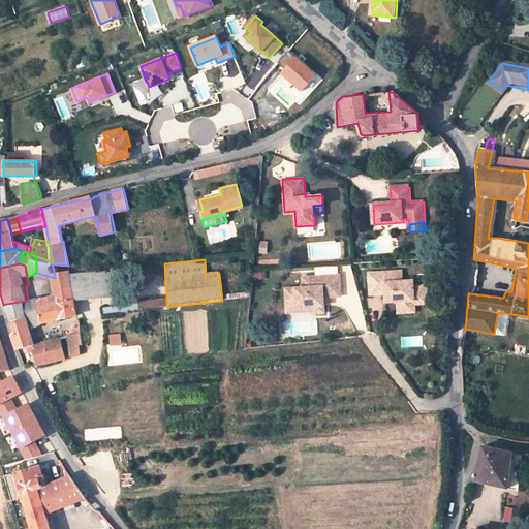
[(42,299),(50,321),(76,316),(74,301),(116,293),(111,269),(78,272),(70,273),(69,271),(55,274),(54,274),(55,278),(58,297),(42,299)]
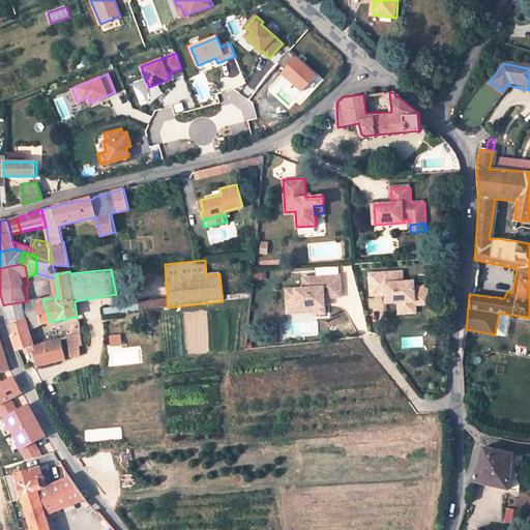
[(403,271),(370,273),(372,295),(387,294),(387,298),(388,306),(400,305),(400,310),(417,308),(430,307),(428,285),(415,286),(415,281),(404,281),(403,271)]
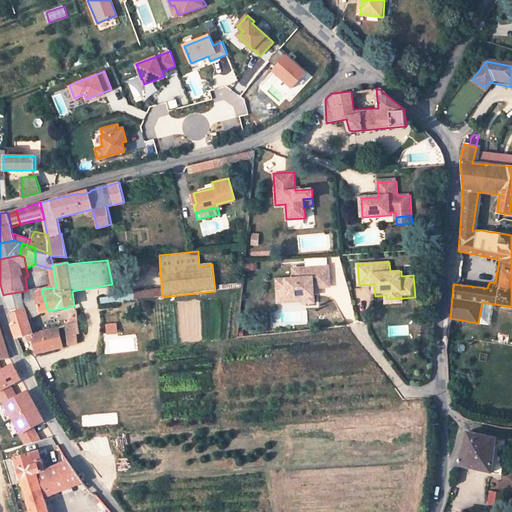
[(326,266),(291,269),(291,279),(274,280),(276,293),(285,293),(285,298),(301,297),(301,303),(311,302),(310,287),(328,286),(326,266)]
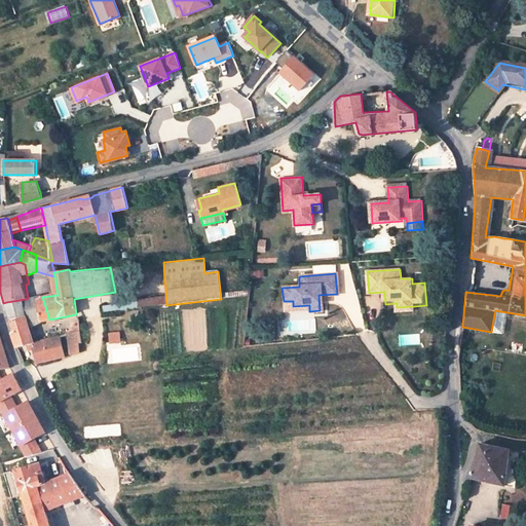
[(26,317),(30,328),(43,321),(49,320),(42,297),(29,307),(30,310),(26,311),(26,317)]
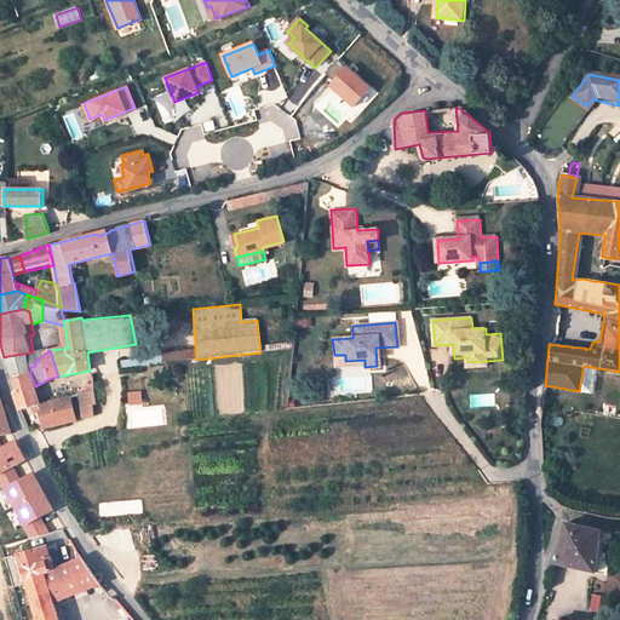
[(7,356),(10,366),(30,363),(30,352),(7,356)]
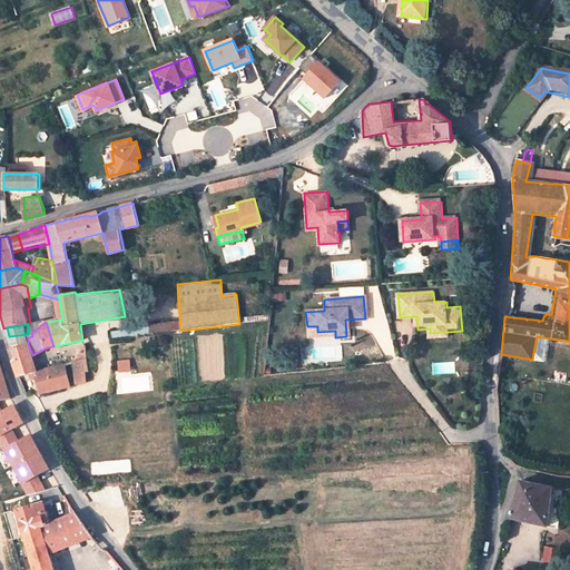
[(317,326),(307,326),(307,340),(335,337),(335,331),(317,332),(317,326)]
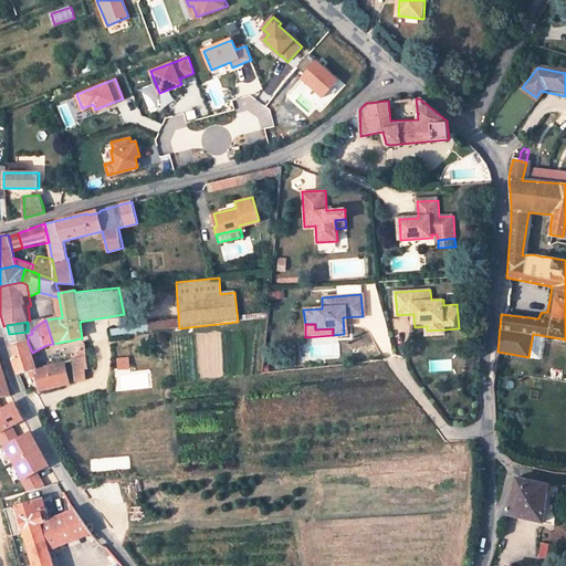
[(446,329),(427,331),(428,338),(446,337),(446,329)]
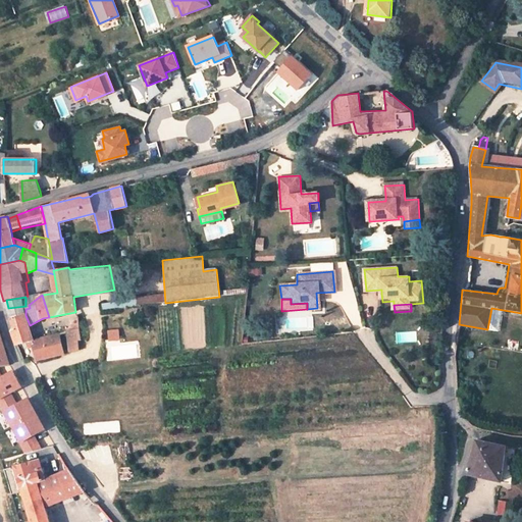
[(8,308),(12,318),(25,315),(25,309),(25,306),(8,308)]
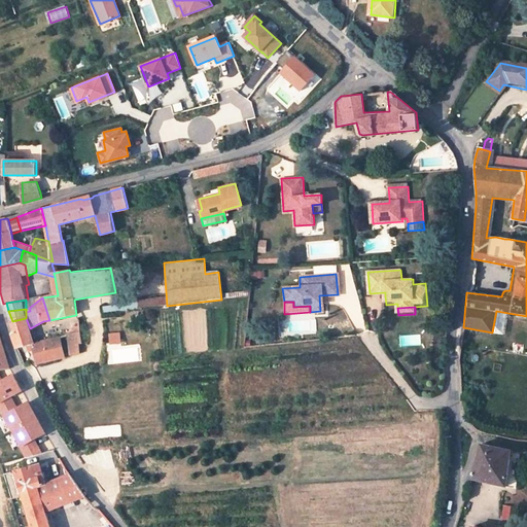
[(26,318),(12,321),(15,329),(13,335),(18,349),(26,346),(27,350),(27,351),(27,352),(28,352),(29,352),(30,352),(31,351),(34,363),(64,357),(60,338),(35,344),(30,328),(26,318)]
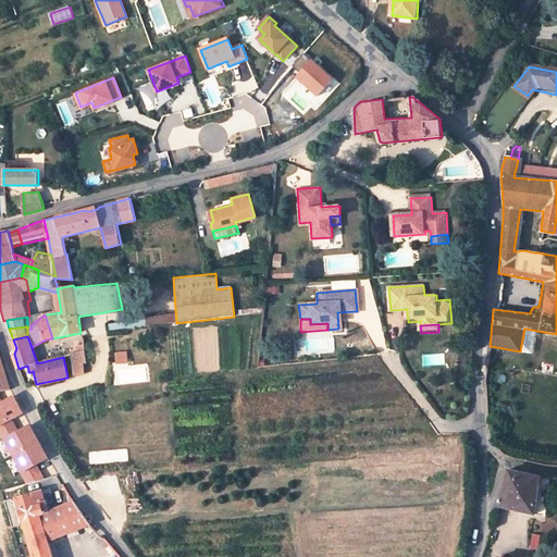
[(87,363),(84,351),(77,354),(73,355),(77,374),(86,373),(84,364),(87,363)]
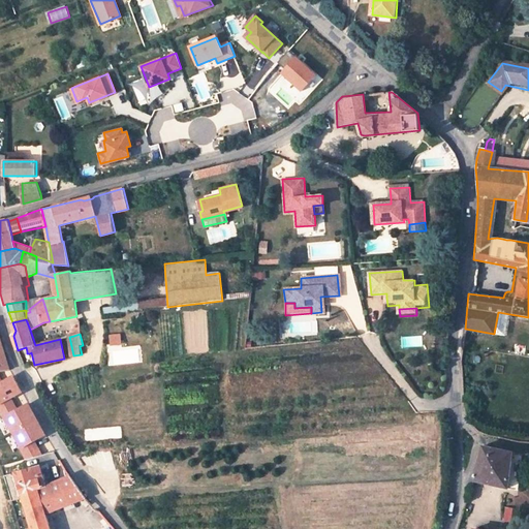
[(0,371),(9,370),(0,337),(0,371)]
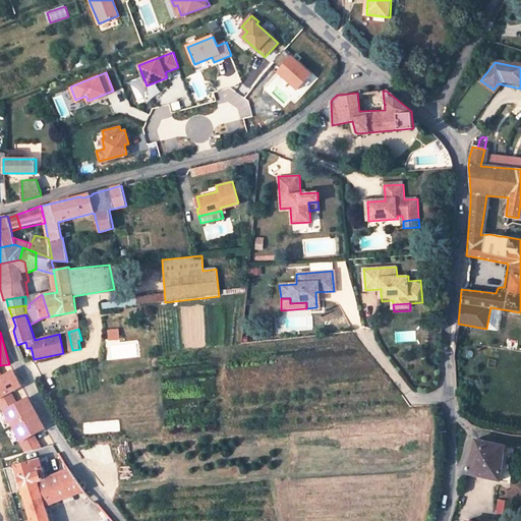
[(15,378),(11,370),(1,375),(0,372),(0,408),(23,452),(41,447),(34,433),(43,428),(29,403),(26,398),(17,403),(11,393),(20,388),(15,378)]
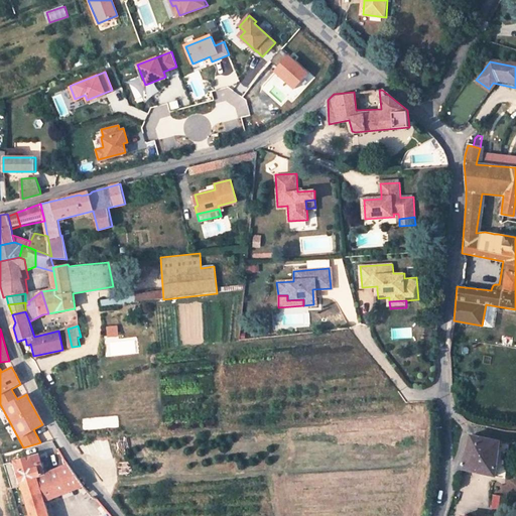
[(495,482),(497,456),(499,441),(472,435),(462,470),(495,482)]
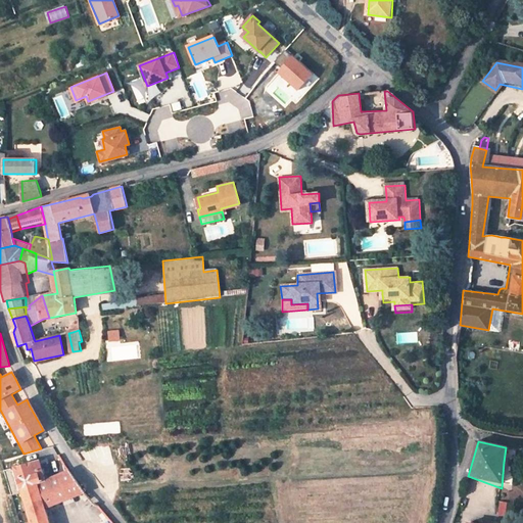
[(31,522),(50,522),(46,509),(85,492),(68,470),(44,481),(38,461),(15,466),(28,511),(31,522)]
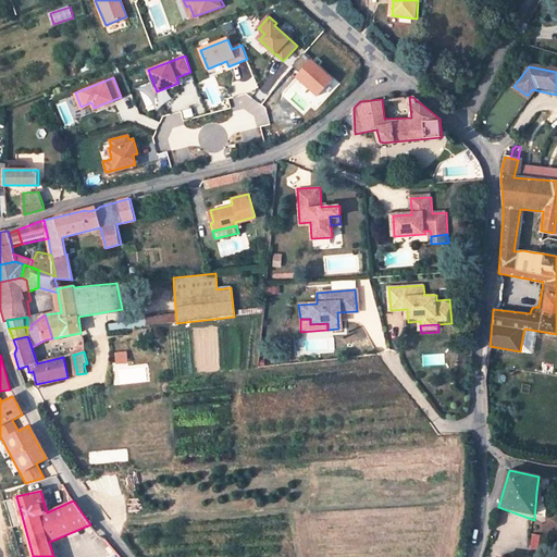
[(530,555),(543,555),(544,532),(533,531),(530,555)]
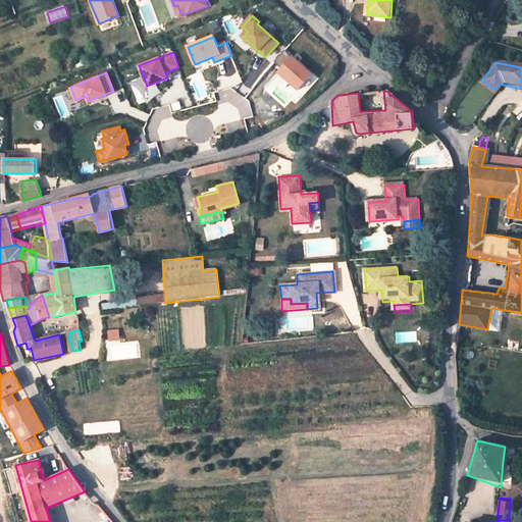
[(21,521),(31,521),(28,510),(19,512),(21,521)]
